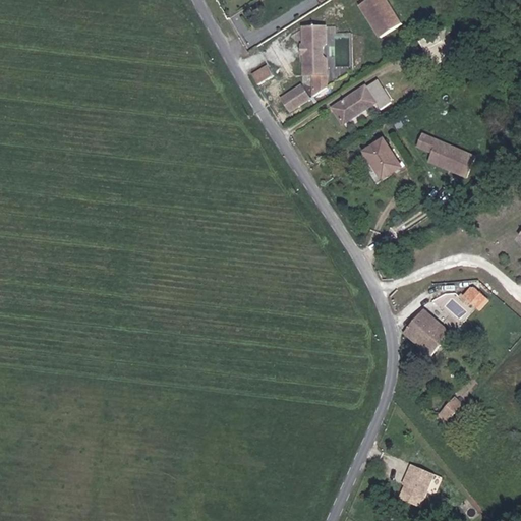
[(394,23),(379,0),(359,0),(352,5),(373,37),(394,23)]
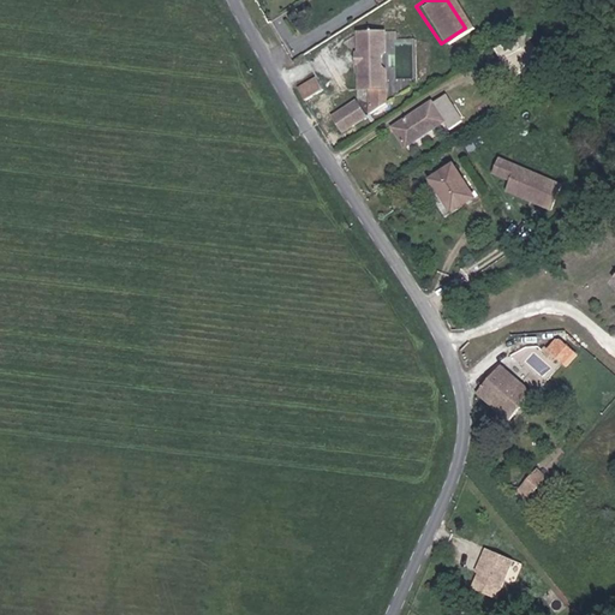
[(381,34),(354,36),(356,57),(358,60),(358,66),(357,69),(358,93),(371,91),(372,113),(386,105),(383,71),(380,69),(378,59),(382,54),(381,34)]
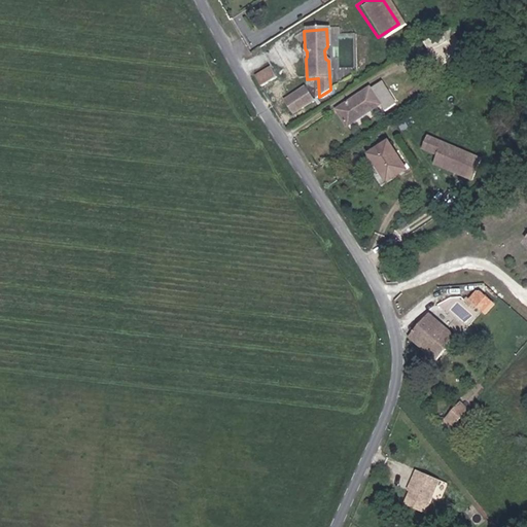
[(457,57),(443,33),(430,40),(445,64),(457,57)]
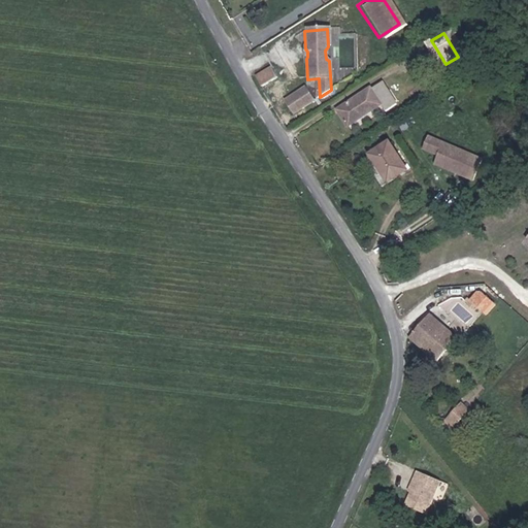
[(258,70),(265,84),(282,74),(274,62),(258,70)]
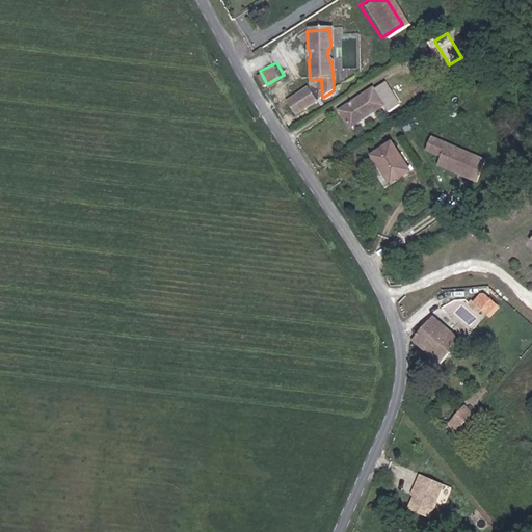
[(373,88),(340,110),(350,128),(383,106),(389,113),(399,106),(383,83),(373,89),(373,88)]
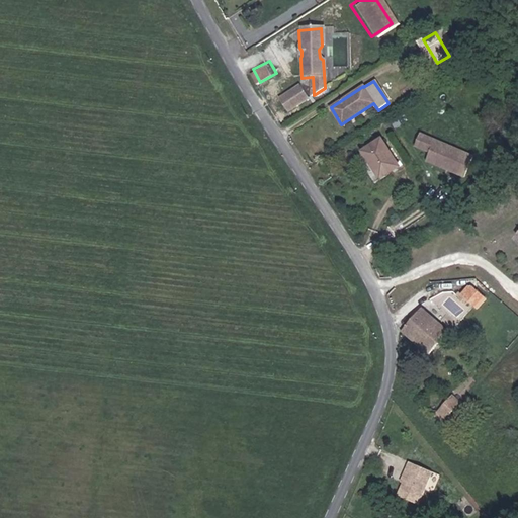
[(280,98),(288,111),(310,97),(301,85),(280,98)]
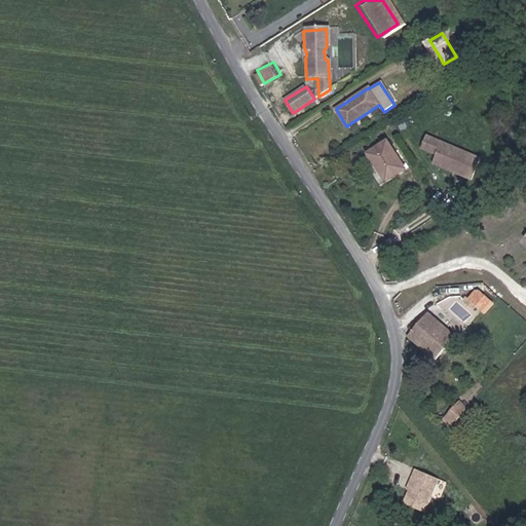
[(428,137),(425,145),(435,149),(429,161),(452,171),(453,167),(459,171),(457,174),(472,179),(481,159),(428,137)]
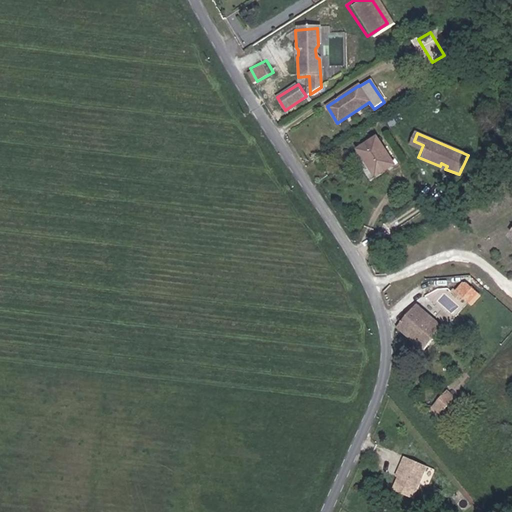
[(377,177),(397,165),(378,136),(358,149),(377,177)]
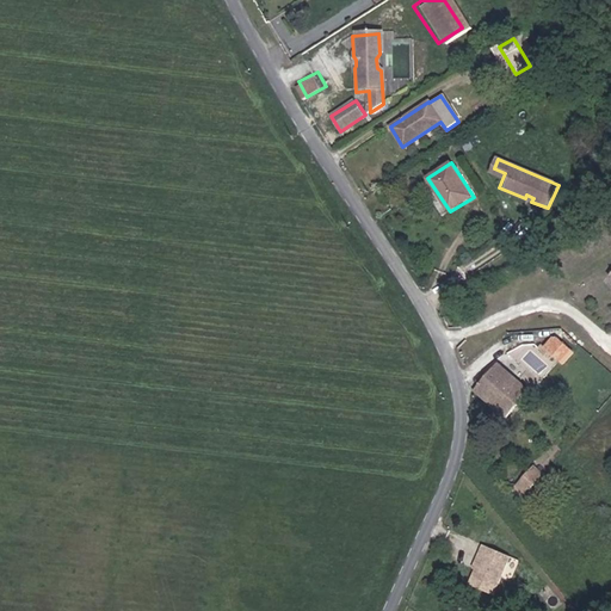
[(499,365),(476,390),(507,418),(531,393),(499,365)]
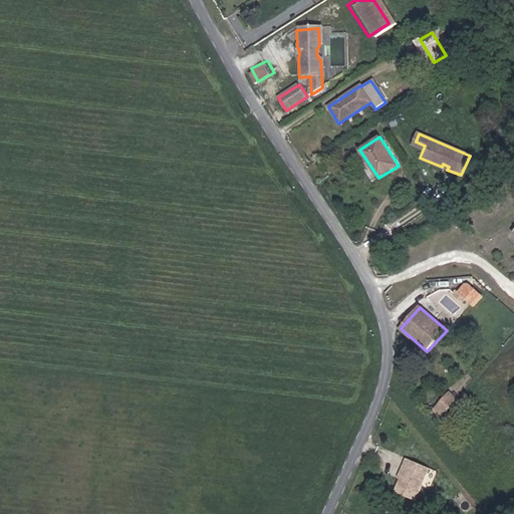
[(436,423),(455,401),(456,401),(448,395),(429,417),(436,423)]
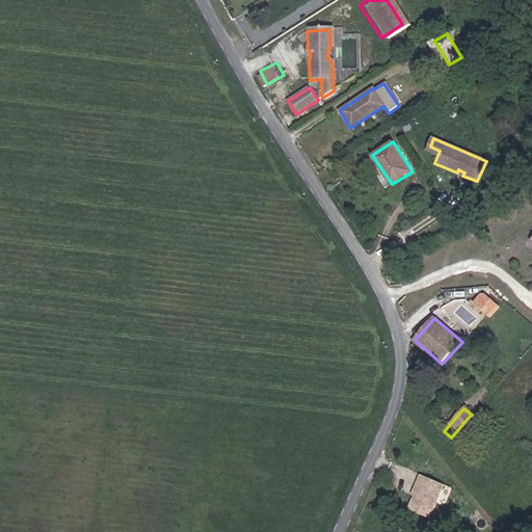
[(426,517),(435,491),(439,483),(415,475),(411,483),(415,484),(405,510),(426,517)]
